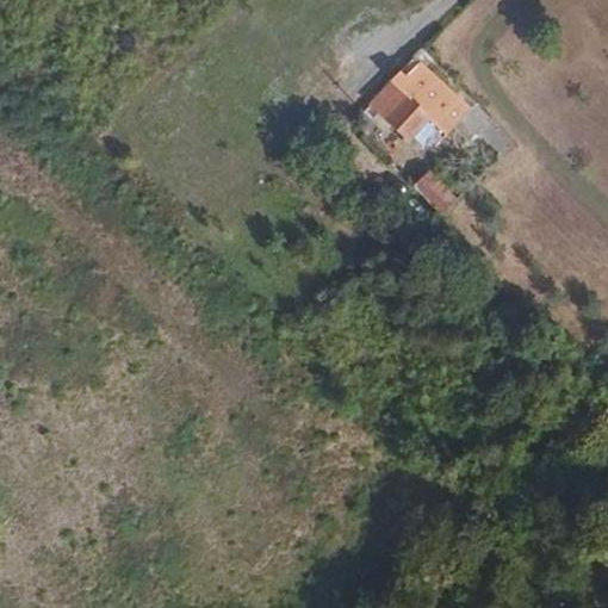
[(411,57),(368,101),(378,112),(385,119),(405,140),(426,119),(445,136),(453,129),(467,116),(411,57)]
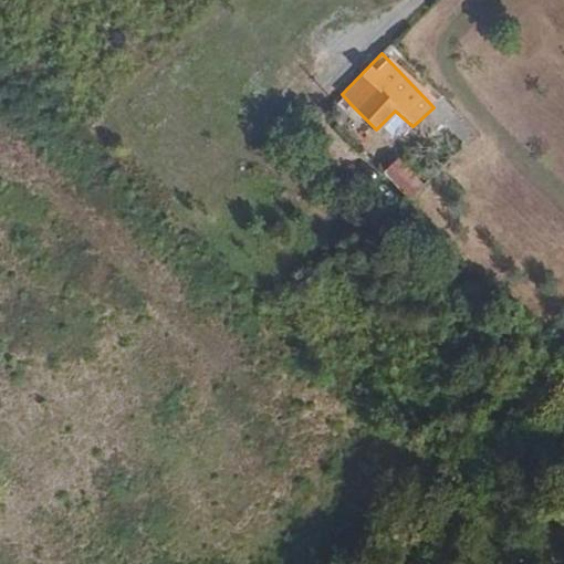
[(440,100),(434,107),(420,119),(432,131),(441,123),(451,111),(440,100)]
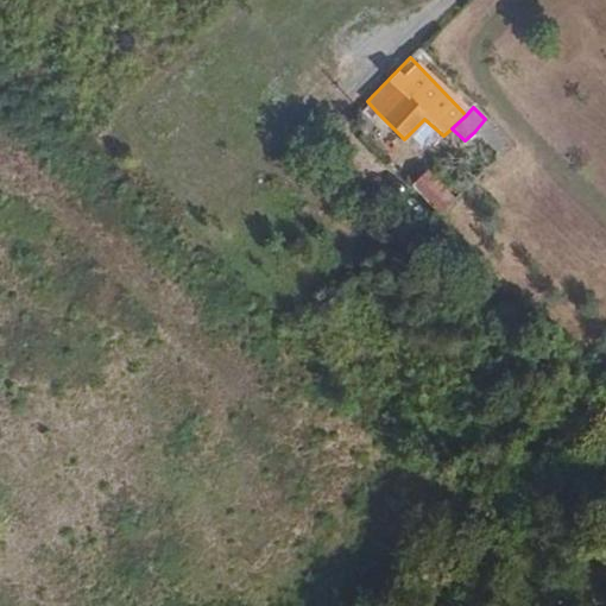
[(371,121),(359,109),(349,119),(346,122),(358,134),(360,132),(371,121)]
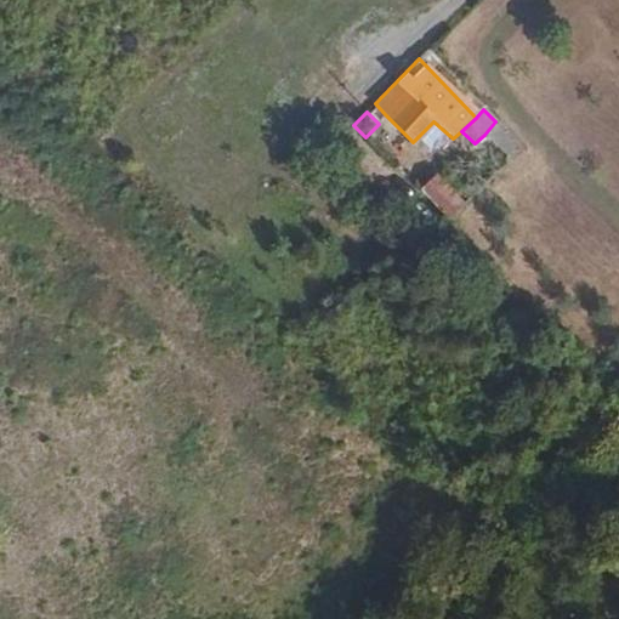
[(392,121),(385,114),(381,118),(388,126),(392,121)]
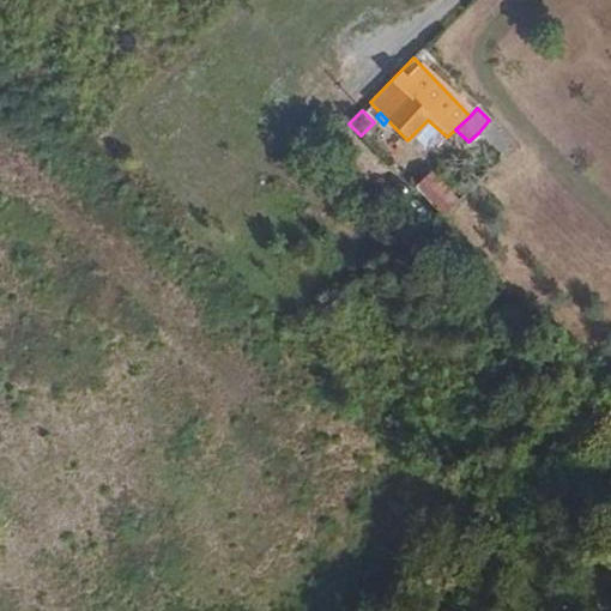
[(478,133),(501,155),(512,143),(489,120),(478,133)]
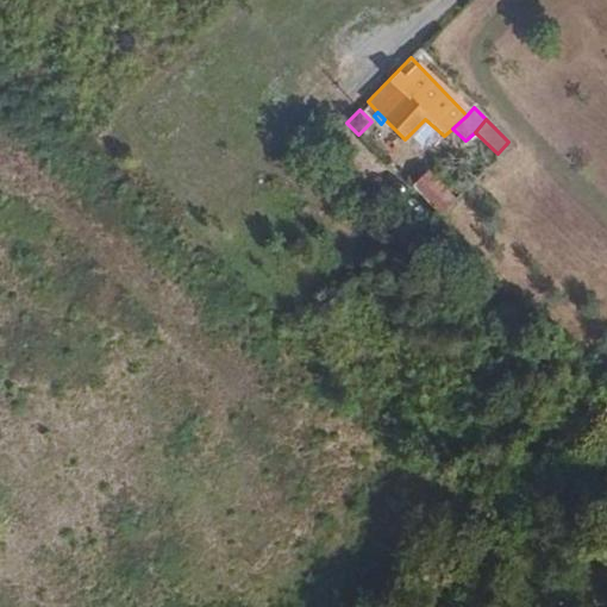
[(438,162),(414,186),(437,213),(462,188),(438,162)]
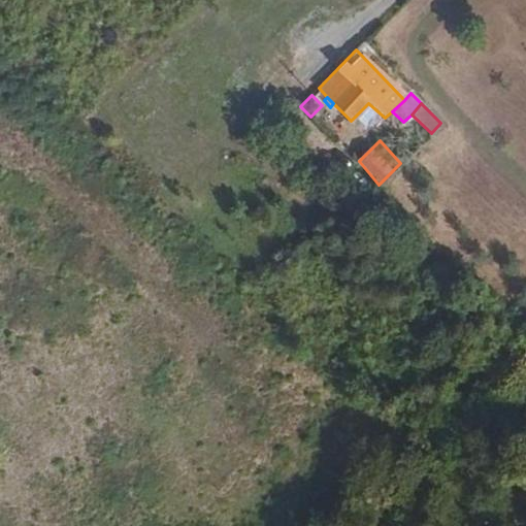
All buildings are outlined.
